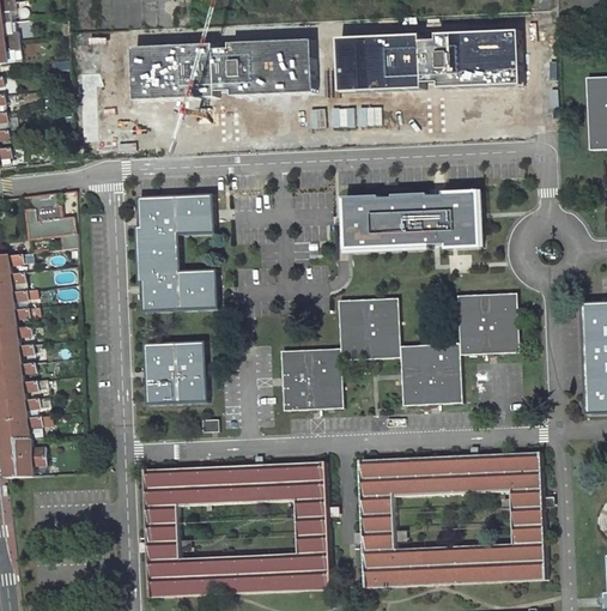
[(0,22),(1,22),(0,11),(7,10),(12,10),(11,1),(0,2),(0,22)]
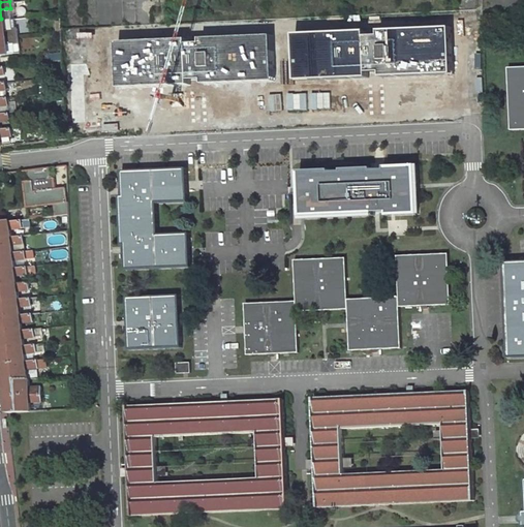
[(0,36),(13,35),(12,29),(8,29),(2,30),(1,19),(0,19),(0,36)]
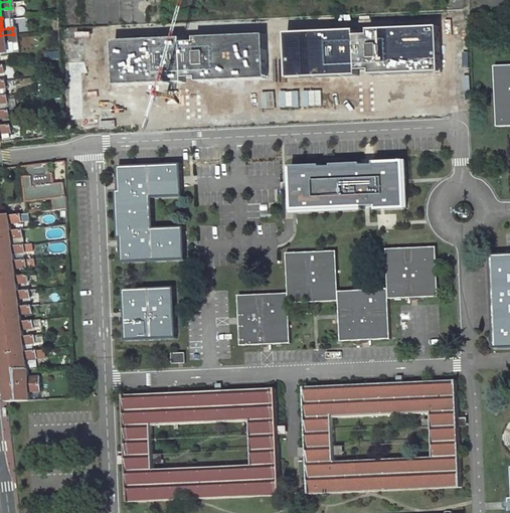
[(0,52),(4,52),(3,42),(10,42),(14,41),(13,34),(0,35),(0,52)]
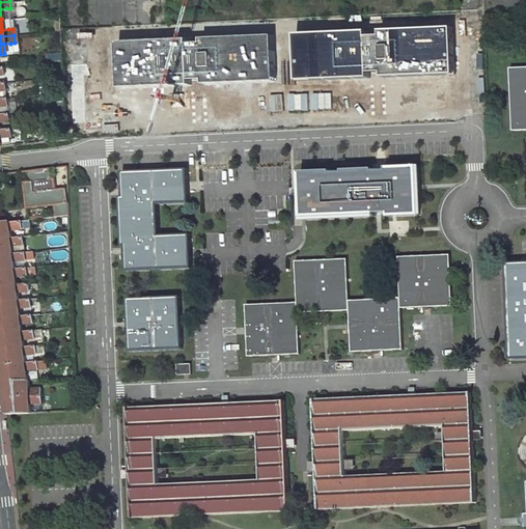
[(525,65),(505,66),(508,129),(525,128),(525,65)]
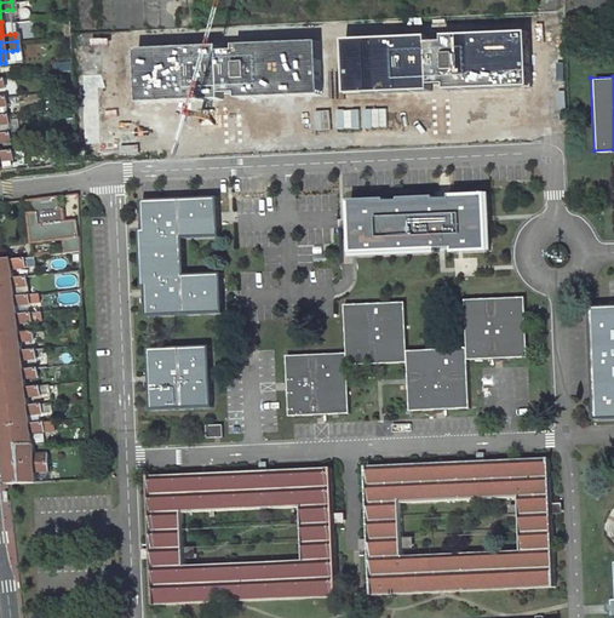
[(489,216),(488,192),(447,193),(447,196),(440,196),(431,198),(431,195),(396,196),(396,199),(382,200),(382,198),(346,199),(346,219),(348,232),(349,257),(434,253),(434,247),(436,247),(449,246),(449,252),(454,251),(491,250),(489,216)]
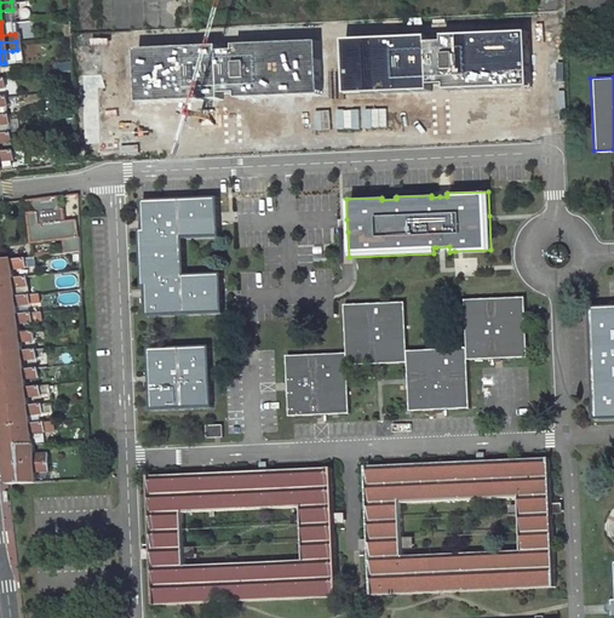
[(53,207),(53,195),(27,198),(28,210),(23,210),(26,239),(74,234),(72,205),(53,207)]
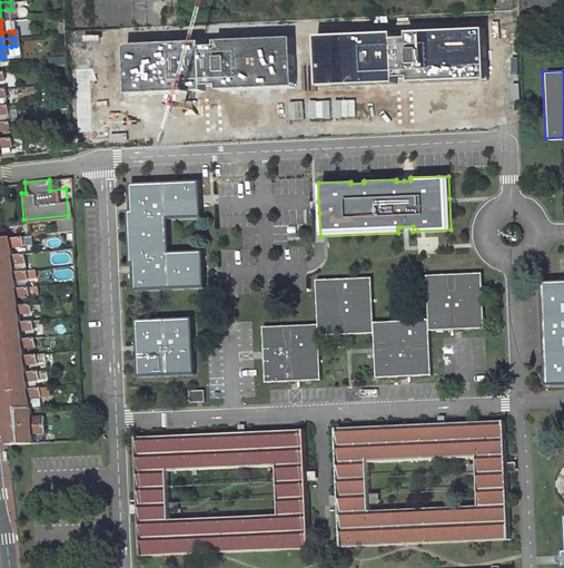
[(196,198),(195,180),(128,183),(128,204),(128,209),(125,211),(127,262),(130,261),(130,266),(131,287),(199,285),(198,251),(165,252),(164,216),(197,215),(196,198)]
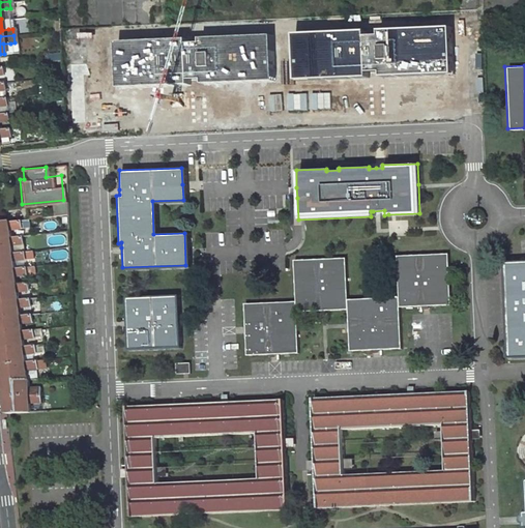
[(13,282),(12,274),(25,272),(24,265),(12,267),(11,259),(24,258),(23,250),(10,251),(9,242),(22,241),(21,234),(8,235),(7,229),(20,227),(20,220),(0,222),(0,383),(3,411),(25,410),(26,402),(37,401),(37,385),(26,385),(26,376),(24,376),(23,368),(35,367),(34,357),(22,359),(21,352),(33,350),(32,343),(21,344),(20,336),(32,335),(31,327),(19,328),(18,321),(30,320),(29,313),(17,314),(17,305),(28,303),(28,296),(16,297),(15,290),(27,289),(26,281),(13,282)]
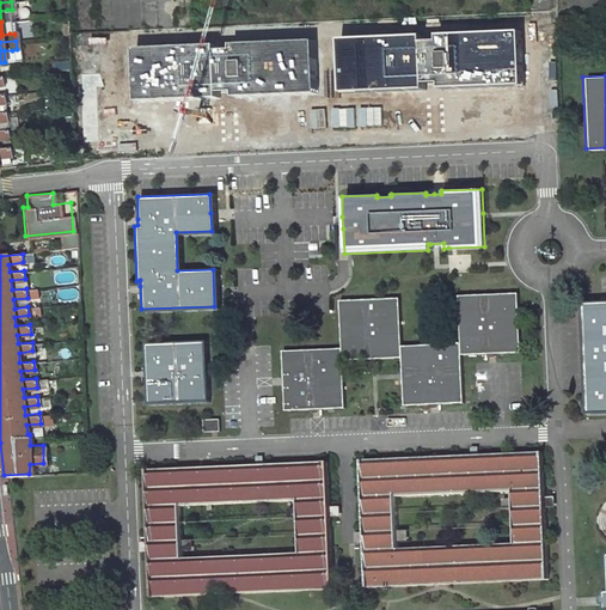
[(515,351),(513,292),(454,294),(457,342),(457,353),(515,351)]
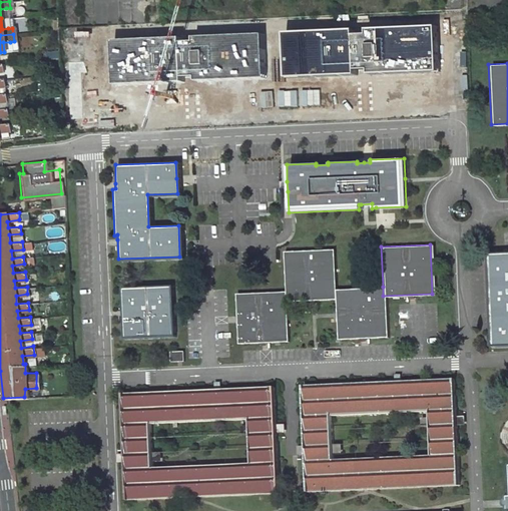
[(333,289),(331,248),(281,250),(283,291),(284,300),(333,298),(333,289)]
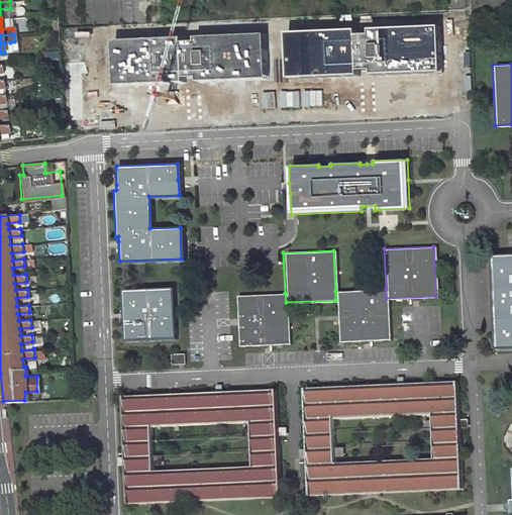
[(511,345),(511,253),(489,254),(493,347),(511,345)]
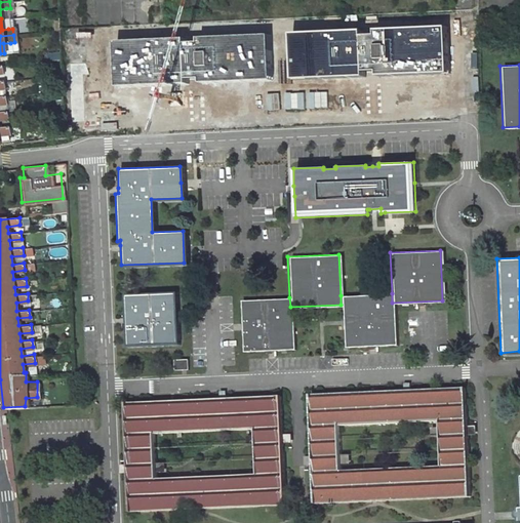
[(174,343),(172,292),(123,294),(125,345),(174,343)]
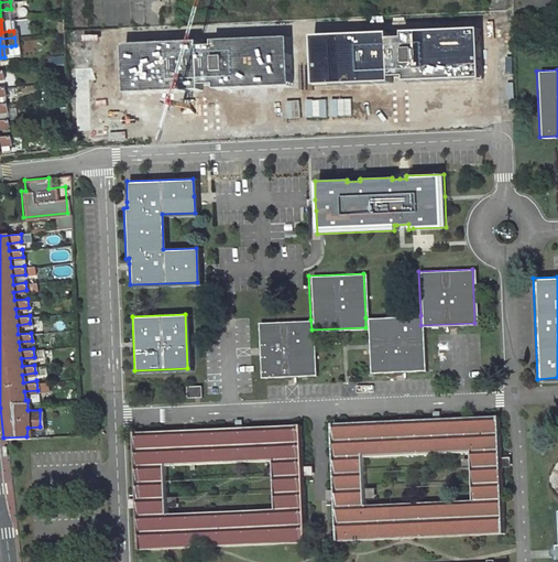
[(420,325),(420,315),(365,317),(365,327),(368,371),(423,369),(420,325)]
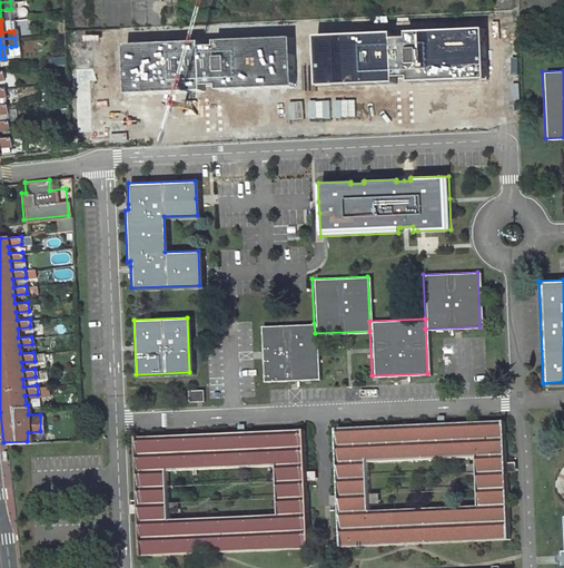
[(314,323),(259,325),(261,381),(316,378),(315,333),(314,323)]
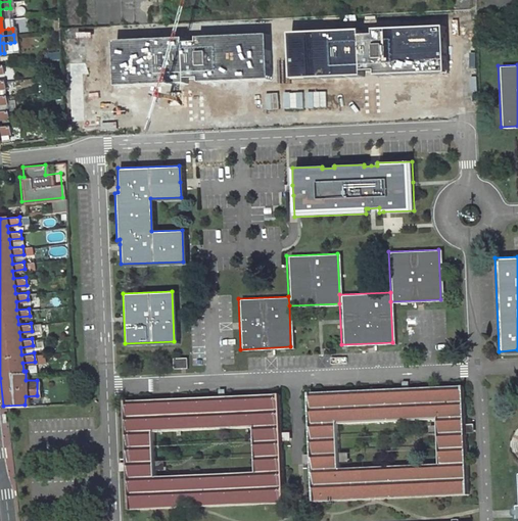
[(184,367),(184,357),(170,357),(170,368),(184,367)]
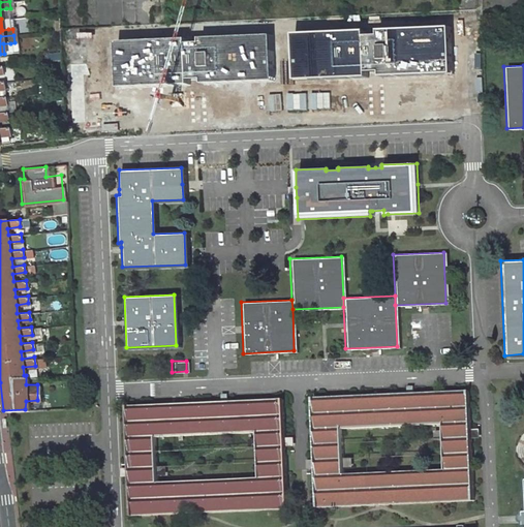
[(466,392),(310,398),(314,504),(469,498),(466,392)]
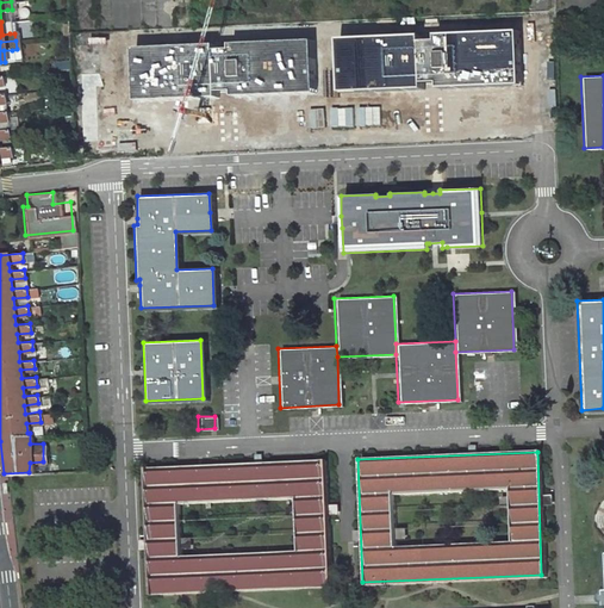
[(328,584),(323,460),(142,466),(147,591),(328,584)]
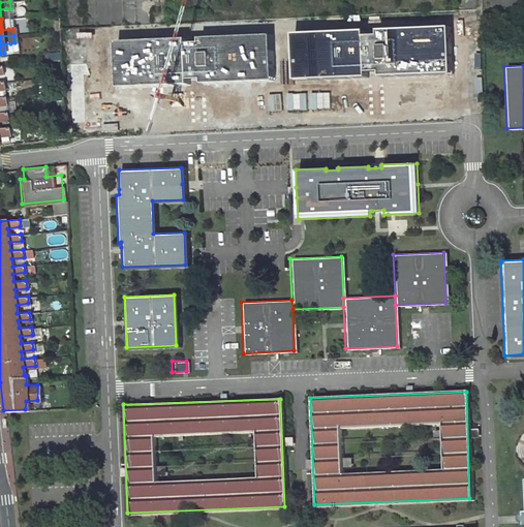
[(523,526),(523,476),(521,477),(522,509),(519,509),(519,514),(517,514),(516,516),(515,517),(516,519),(517,521),(519,521),(519,525),(523,525),(523,526)]
